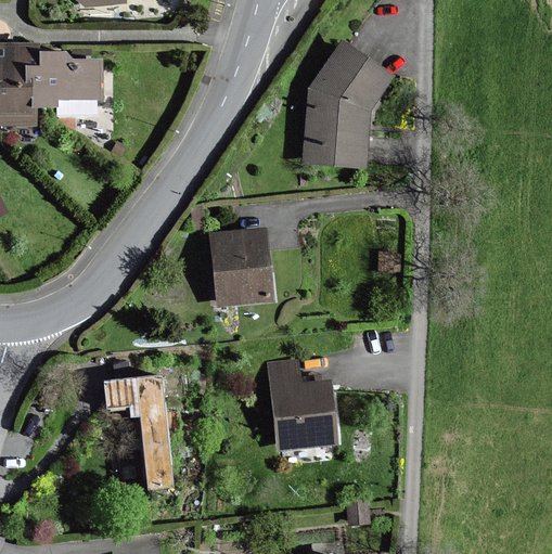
[(344,41),(307,90),(305,158),(366,166),(367,145),(368,127),(369,110),(393,75),(344,41)]
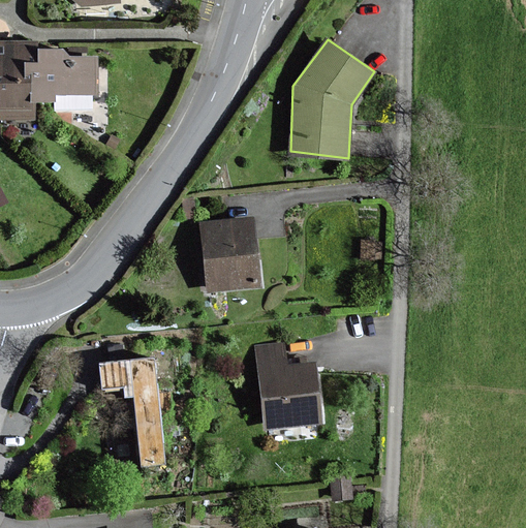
[(0,120),(35,121),(35,101),(36,49),(36,42),(0,41),(0,120)]
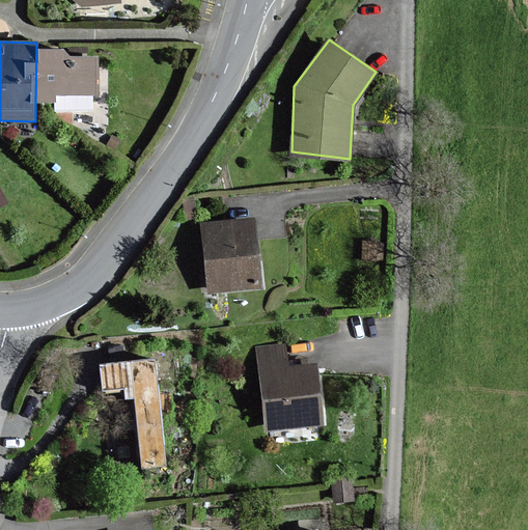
[(71,57),(71,50),(36,49),(35,102),(52,102),(52,112),(94,113),(94,58),(71,57)]
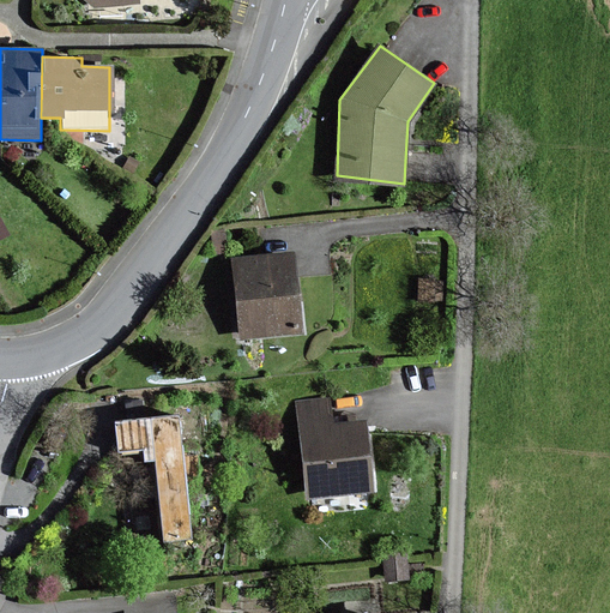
[(291,254),(234,260),(241,335),(300,329),(291,254)]
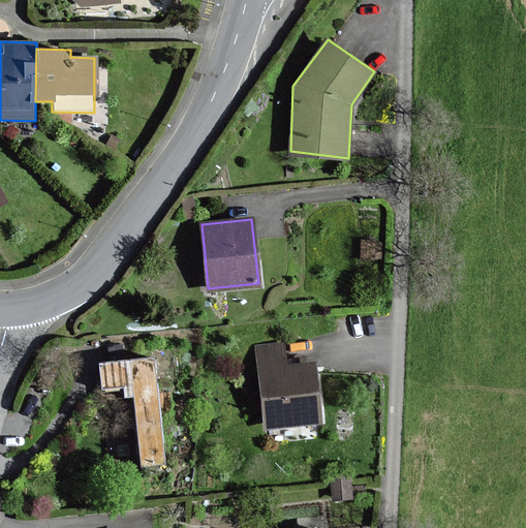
[(282,344),(255,347),(265,430),(321,424),(314,363),(285,366),(282,344)]
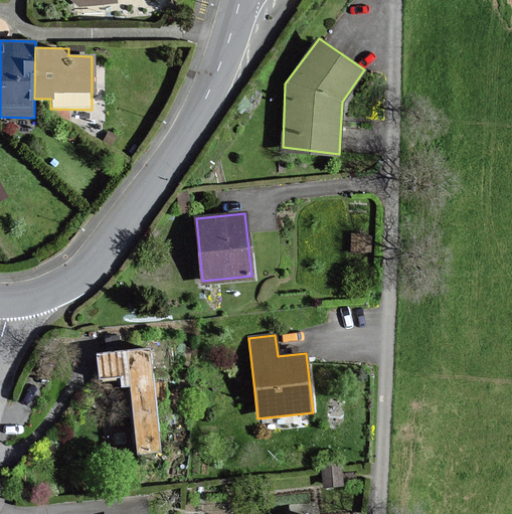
[(169,345),(97,352),(99,378),(120,376),(121,387),(130,386),(136,455),(162,452),(153,366),(170,364),(169,345)]
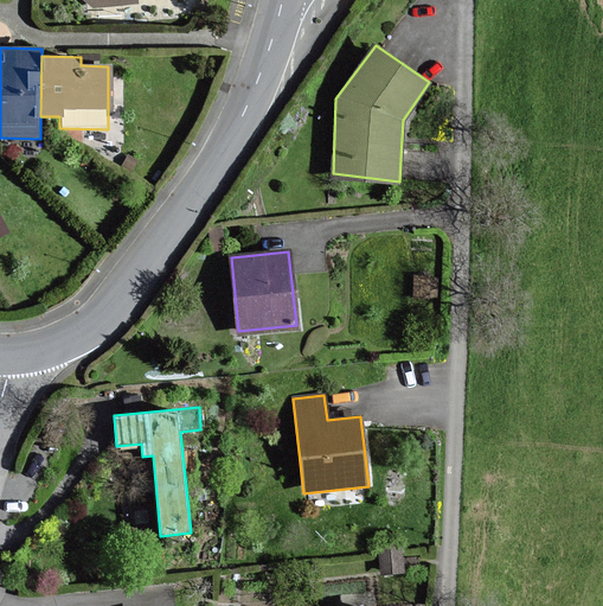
[(397,549),(378,550),(380,574),(398,573),(397,549)]
